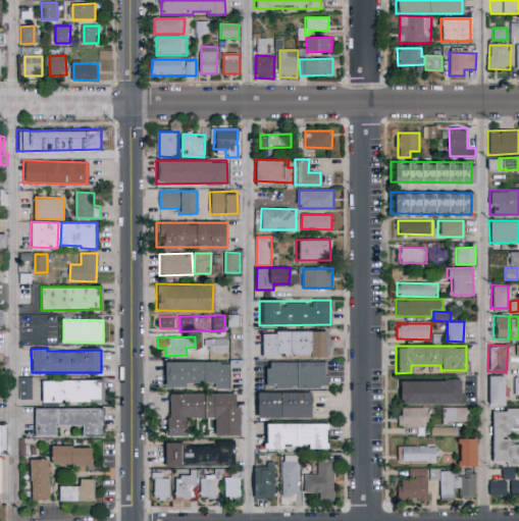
[(162,385),(212,384),(212,387),(227,387),(227,361),(161,362),(162,385)]
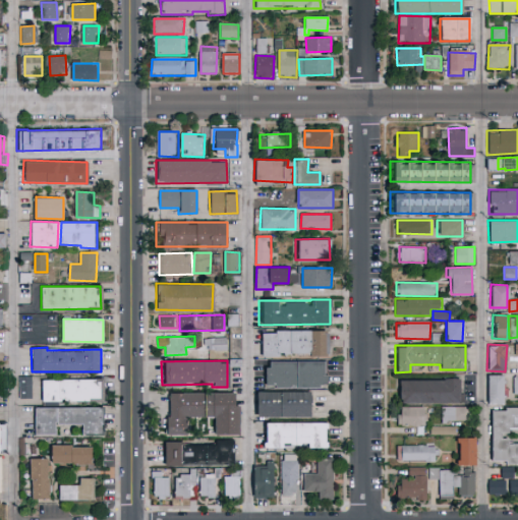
[(325,386),(325,361),(264,360),(264,386),(325,386)]
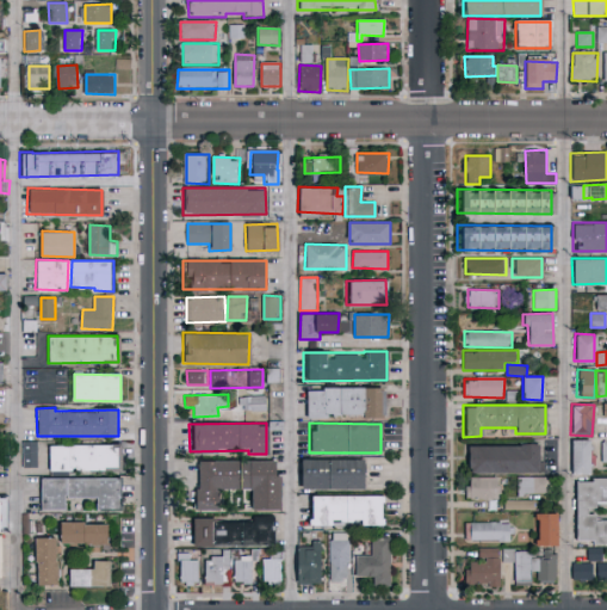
[(589,473),(590,439),(569,439),(569,473),(589,473)]
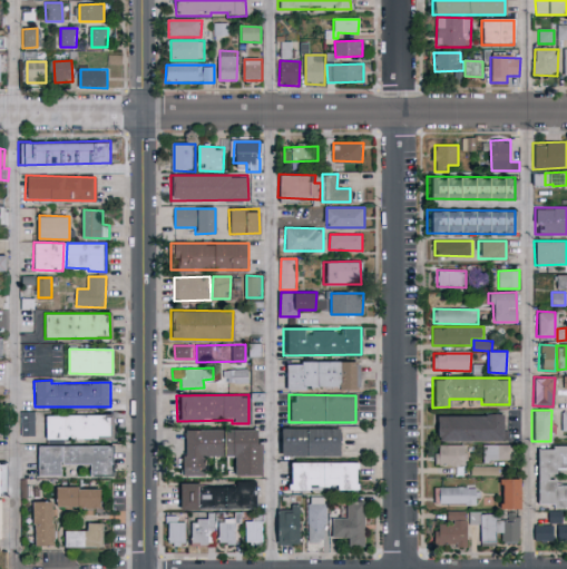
[(23,435),(37,437),(37,411),(25,411),(23,435)]
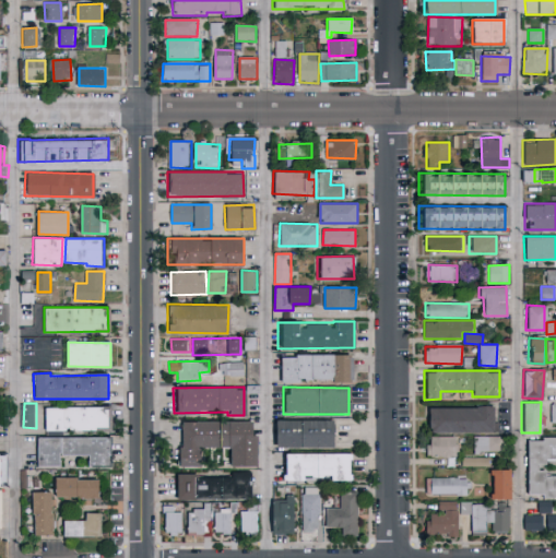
[(109,428),(109,406),(46,407),(46,429),(109,428)]
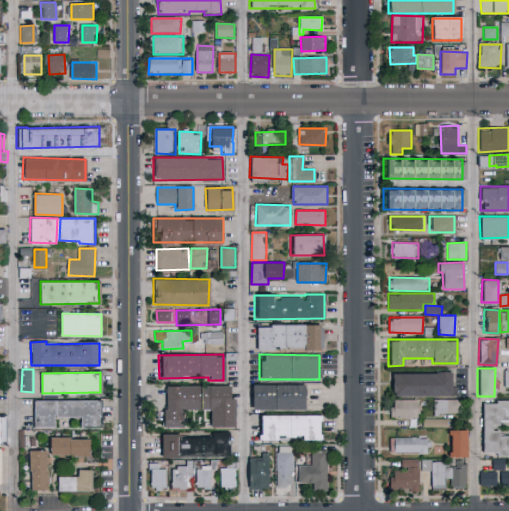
[(391,395),(452,396),(452,373),(392,372),(391,395)]
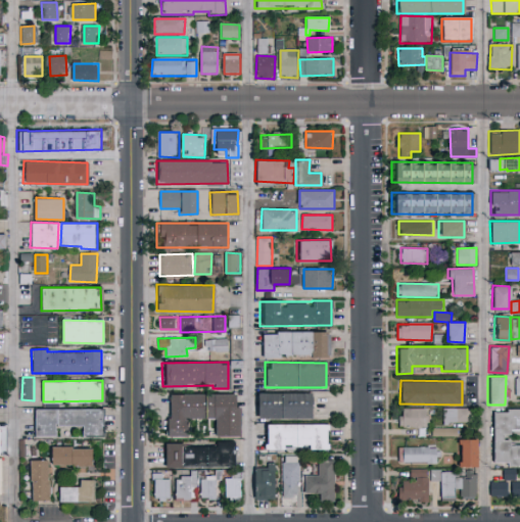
[(255,418),(311,419),(311,393),(255,392),(255,418)]
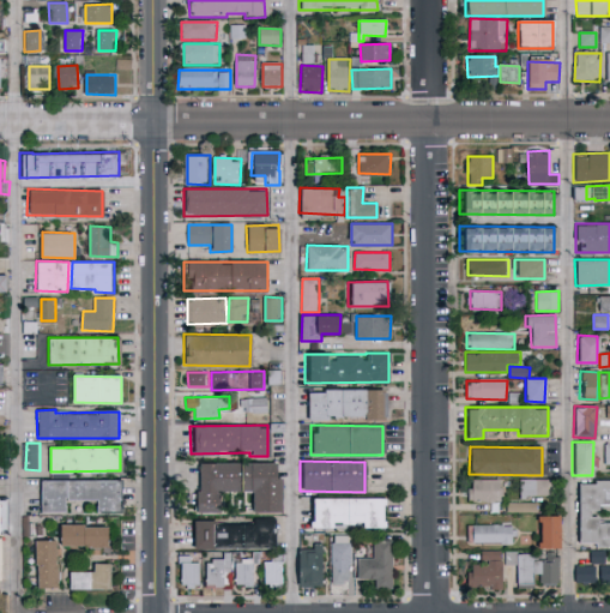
[(252,491),(252,511),(282,511),(282,478),(276,478),(275,462),(197,463),(197,512),(218,512),(217,492),(252,491)]
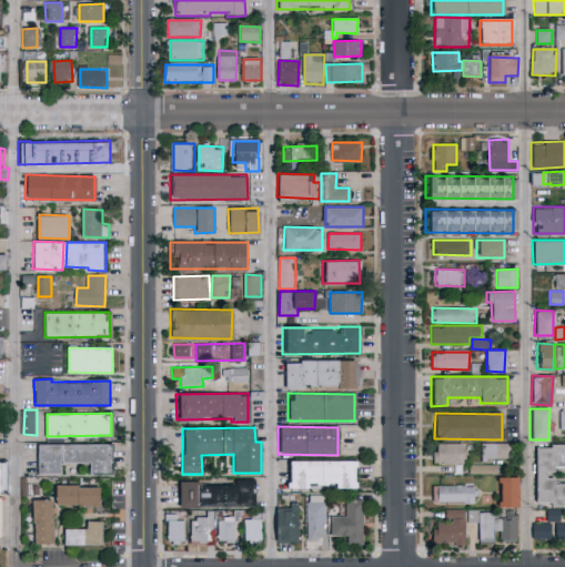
[(465,444),(435,443),(435,463),(464,464),(465,444)]
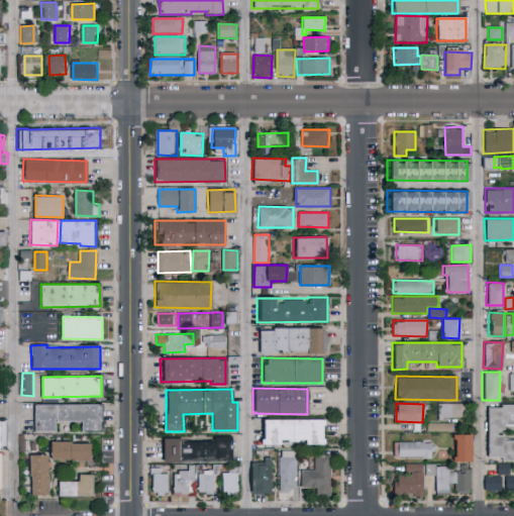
[(440,403),(439,417),(466,418),(466,404),(440,403)]
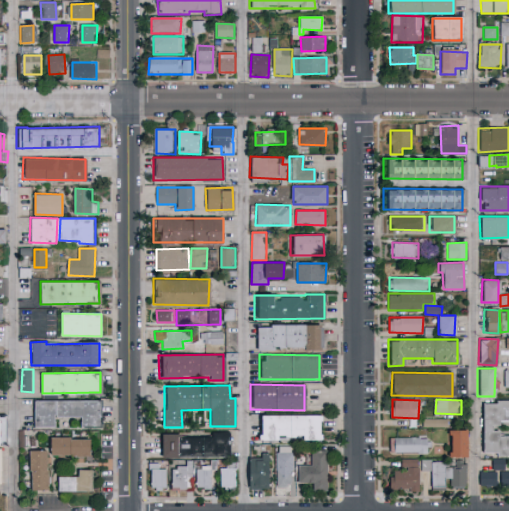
[(99,400),(33,400),(33,426),(53,427),(53,416),(79,417),(79,427),(99,427),(99,400)]
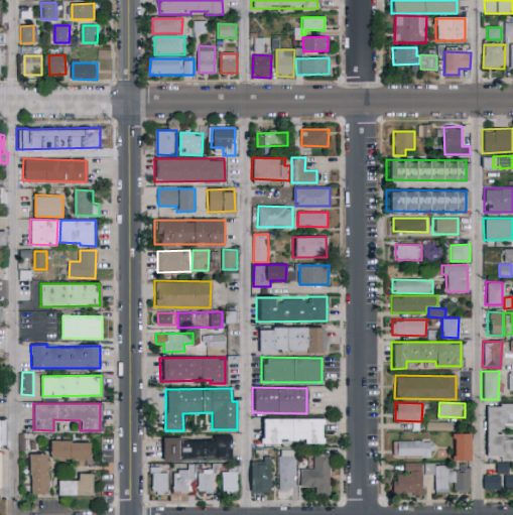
[(512,438),(503,438),(503,431),(503,423),(512,423),(512,403),(486,403),(486,459),(512,458),(512,438)]
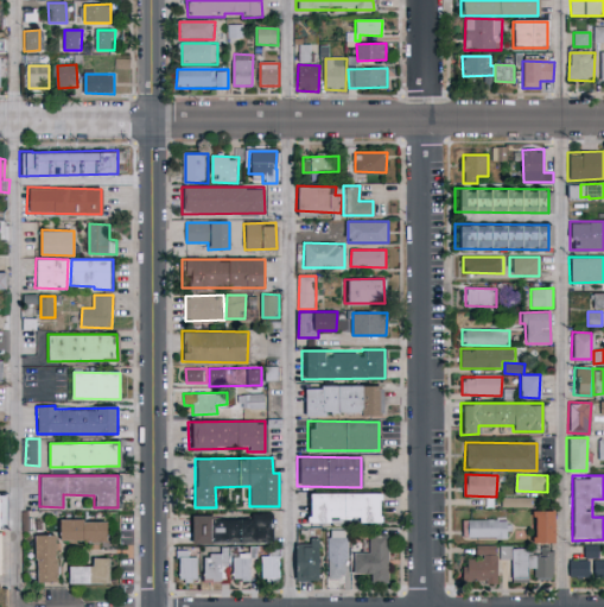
[(380,493),(305,492),(304,523),(328,523),(328,518),(358,519),(358,523),(379,523),(380,493)]
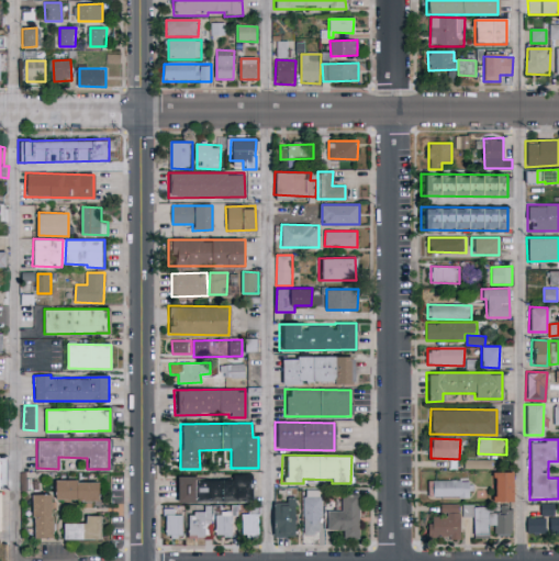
[(492,460),(466,460),(465,469),(492,470),(492,460)]
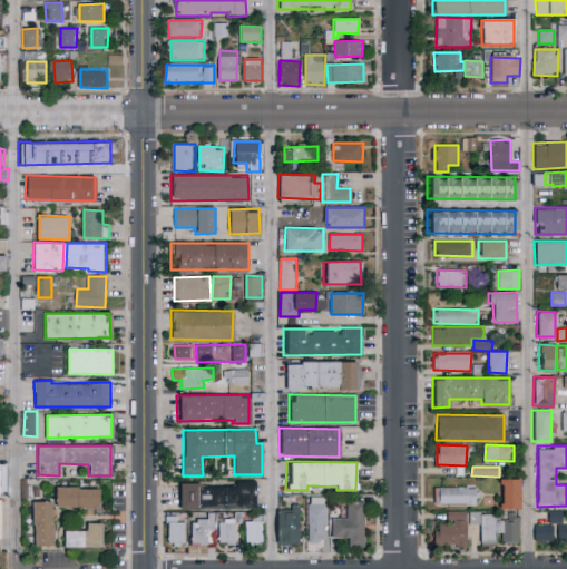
[(258,509),(258,481),(235,481),(235,486),(177,486),(177,509),(258,509)]
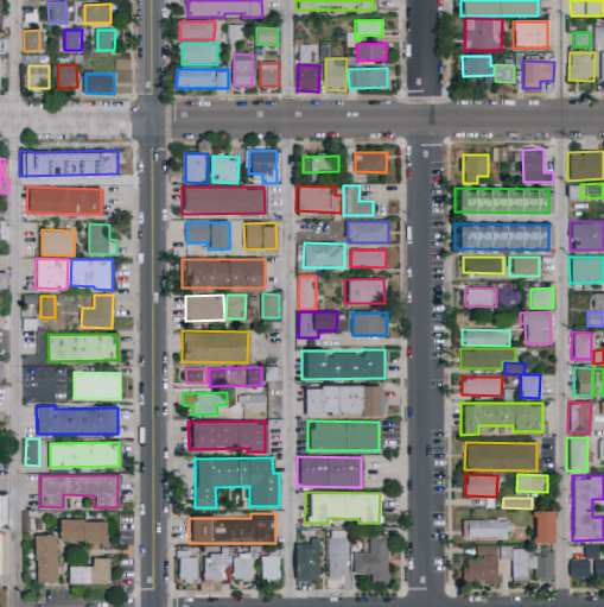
[(105,520),(59,520),(59,541),(105,542),(105,520)]
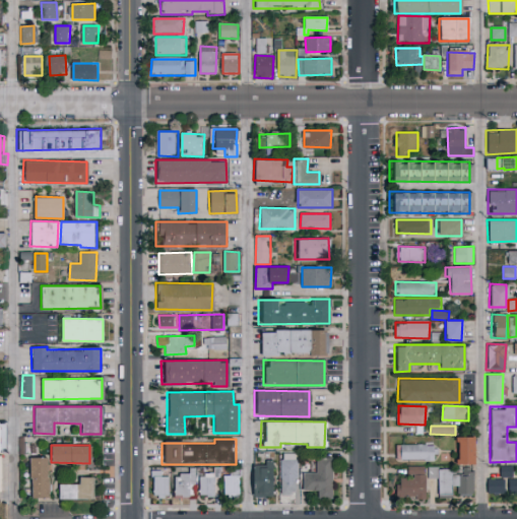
[(400,460),(437,460),(437,445),(400,445),(400,460)]
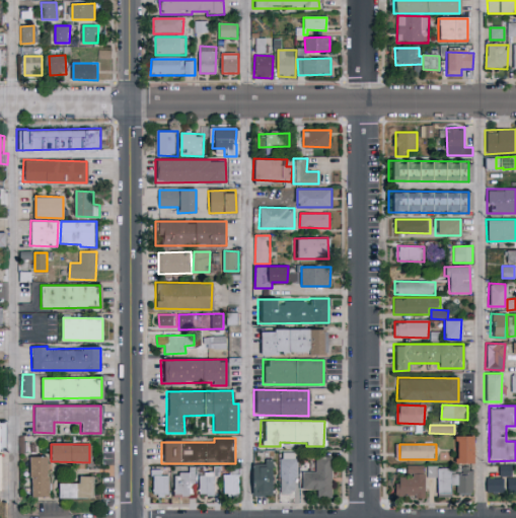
[(30,497),(49,497),(48,456),(30,457),(30,497)]
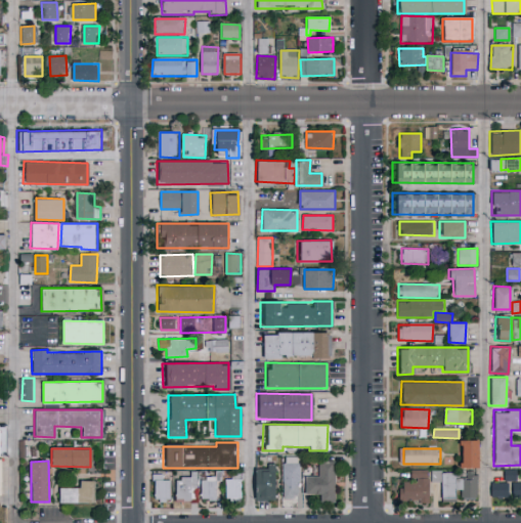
[(336,462),(319,462),(318,476),(306,476),(306,493),(320,494),(320,502),(335,502),(336,462)]
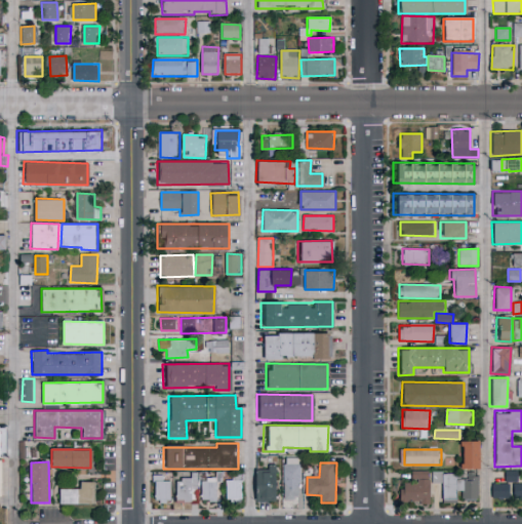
[(303,465),(286,464),(285,497),(302,498),(303,465)]
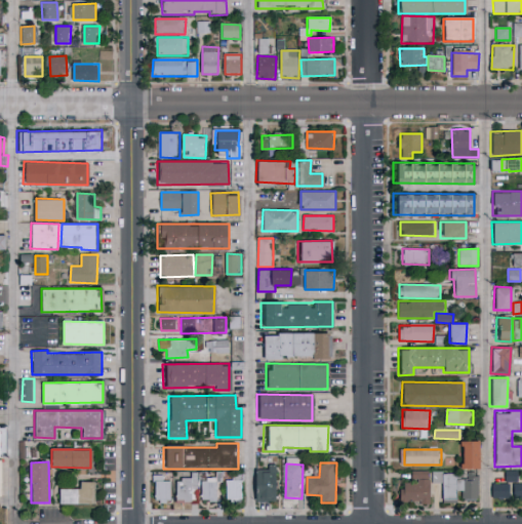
[(254,470),(255,502),(278,501),(277,470),(254,470)]
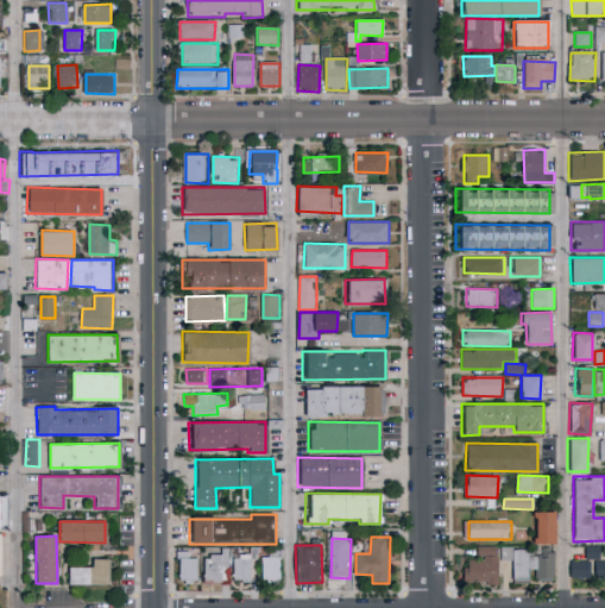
[(602,545),(586,546),(586,561),(592,561),(592,578),(604,577),(604,561),(602,561),(602,545)]
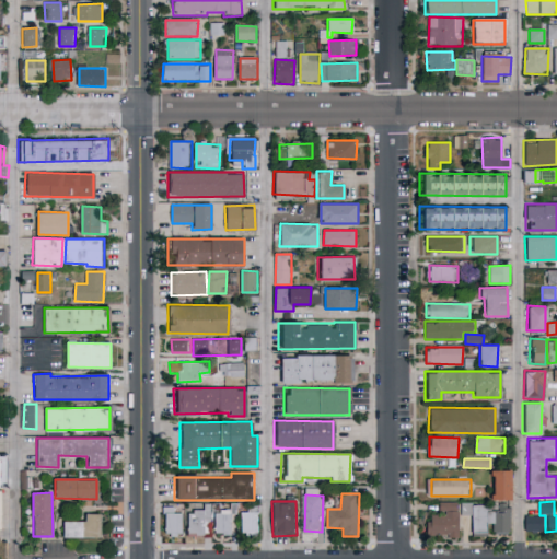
[(461,502),(441,502),(440,514),(428,513),(427,536),(460,536),(461,502)]
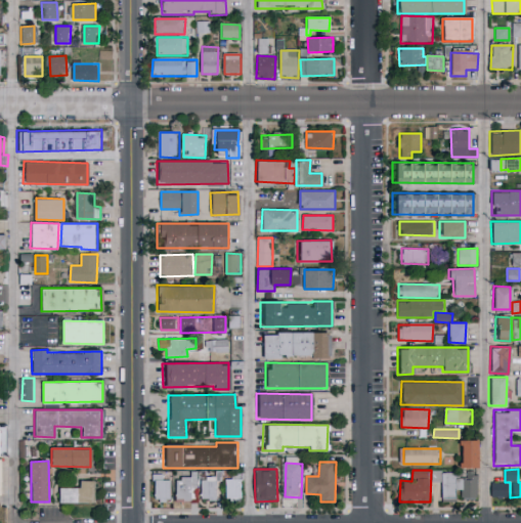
[(177,477),(177,499),(200,499),(200,471),(192,471),(192,478),(177,477)]
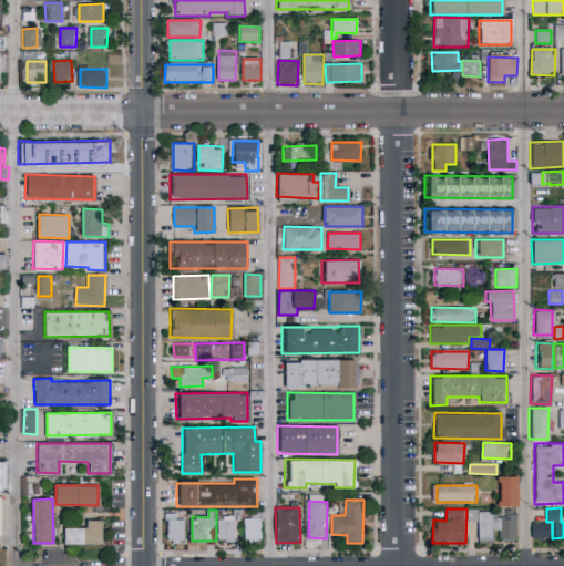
[(519,513),(469,513),(469,522),(479,522),(479,541),(495,541),(495,531),(501,531),(501,541),(519,541),(519,513)]
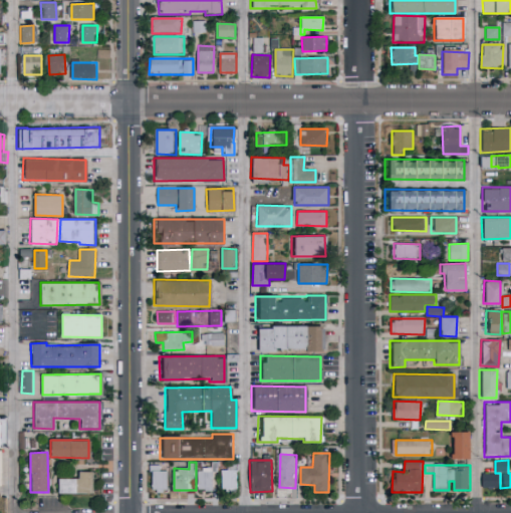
[(151,467),(151,490),(168,491),(169,468),(151,467)]
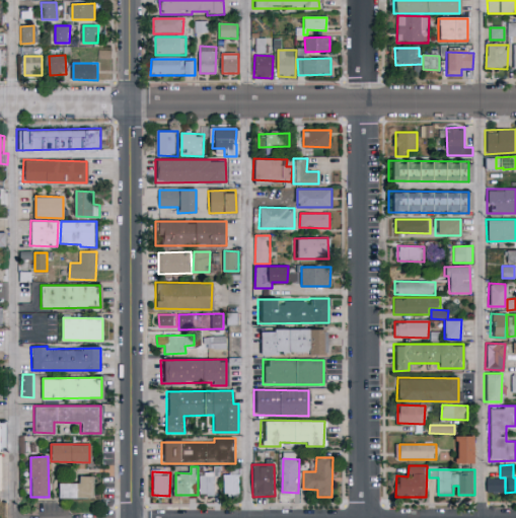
[(201,495),(216,496),(216,472),(201,472),(201,495)]
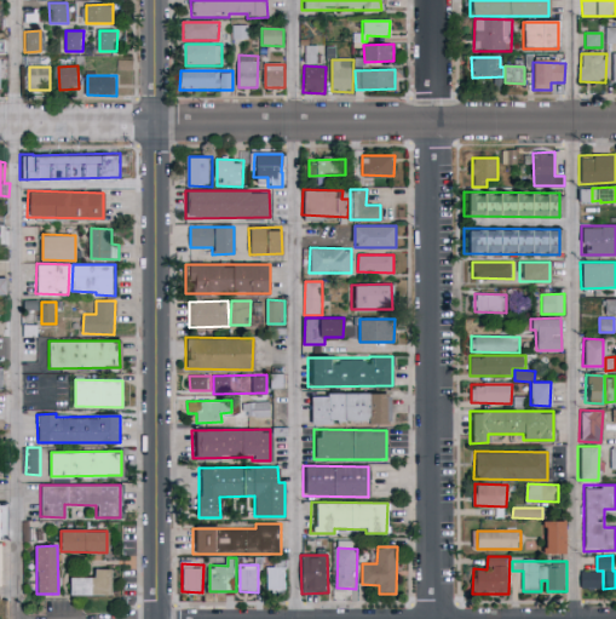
[(268,590),(286,590),(287,567),(269,567),(268,590)]
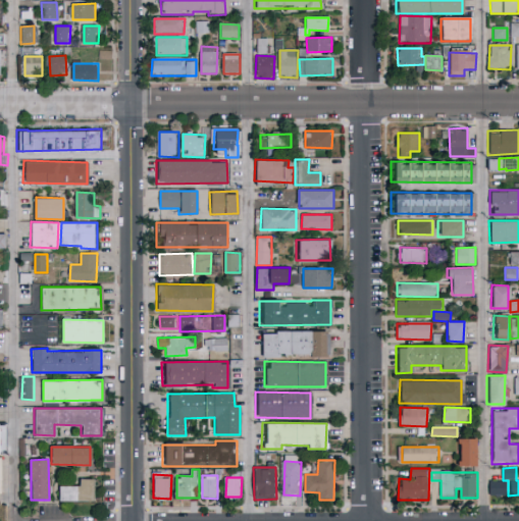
[(58,501),(93,501),(93,479),(79,479),(79,486),(59,485),(58,501)]
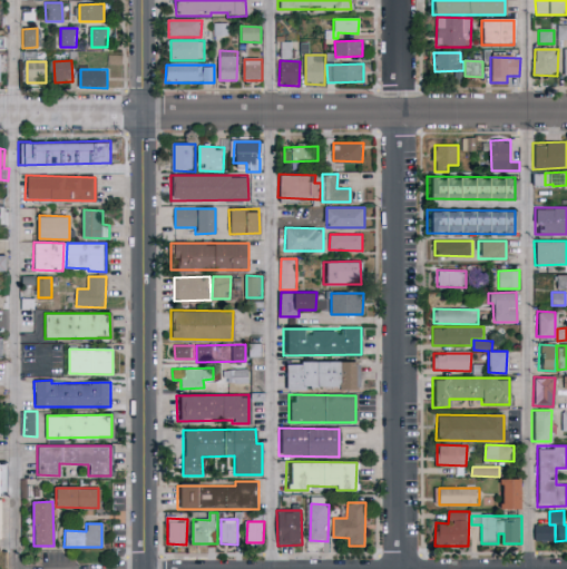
[(554,525),(535,525),(535,541),(554,541),(554,525)]
